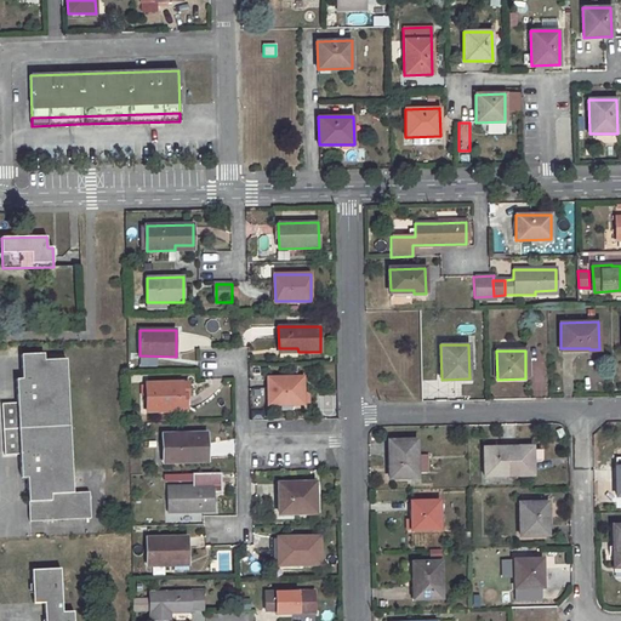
[(22,379),(16,379),(17,403),(20,455),(22,478),(27,478),(30,522),(91,518),(90,491),(73,493),(67,359),(44,360),(44,353),(21,355),(22,379)]
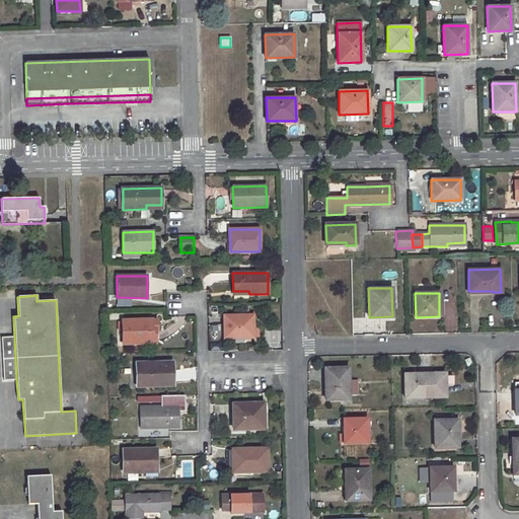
[(253,315),(224,315),(224,339),(254,338),(253,315)]
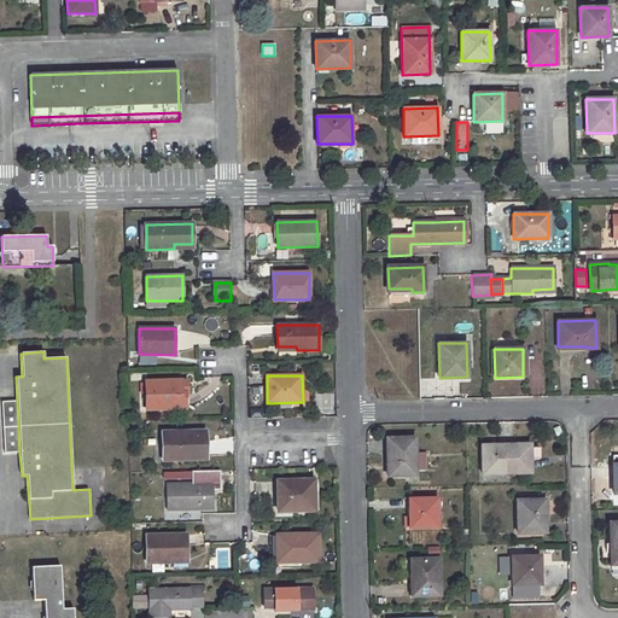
[(181,380),(145,382),(146,409),(186,408),(185,394),(181,394),(181,380)]
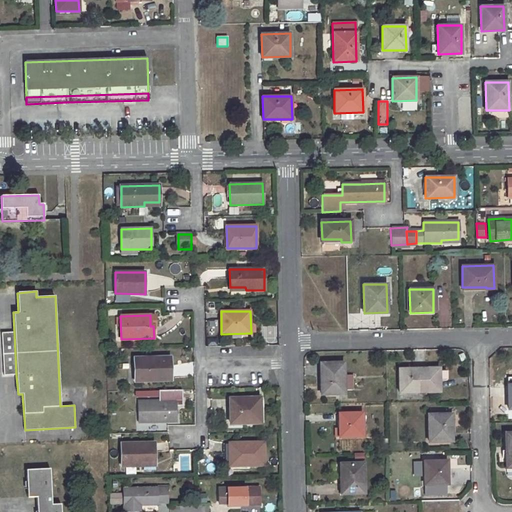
[(14,332),(2,333),(4,375),(16,375),(14,332)]
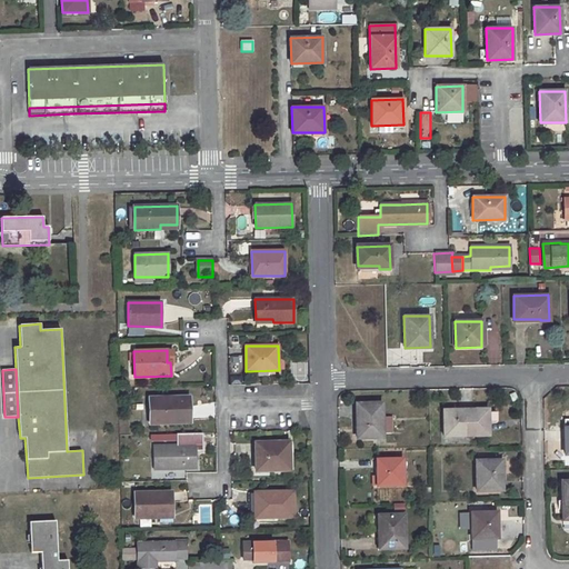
[(186,422),(185,408),(189,408),(188,398),(150,398),(150,423),(186,422)]
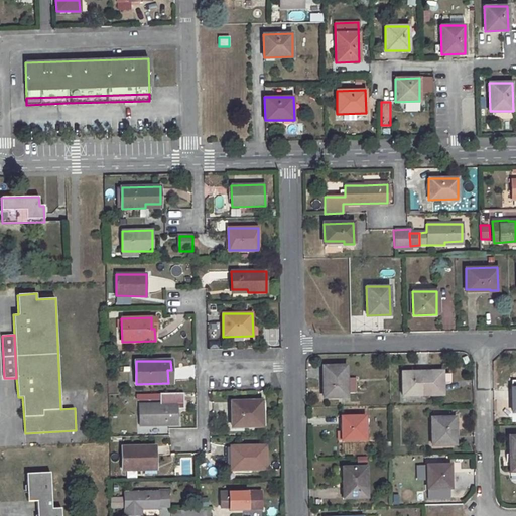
[(346,366),(325,367),(326,388),(324,388),(324,397),(347,397),(346,366)]
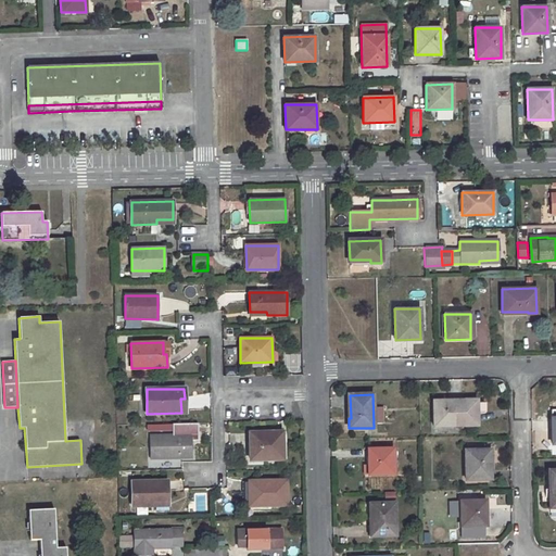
[(443,401),(433,401),(433,426),(476,425),(476,402),(443,403),(443,401)]
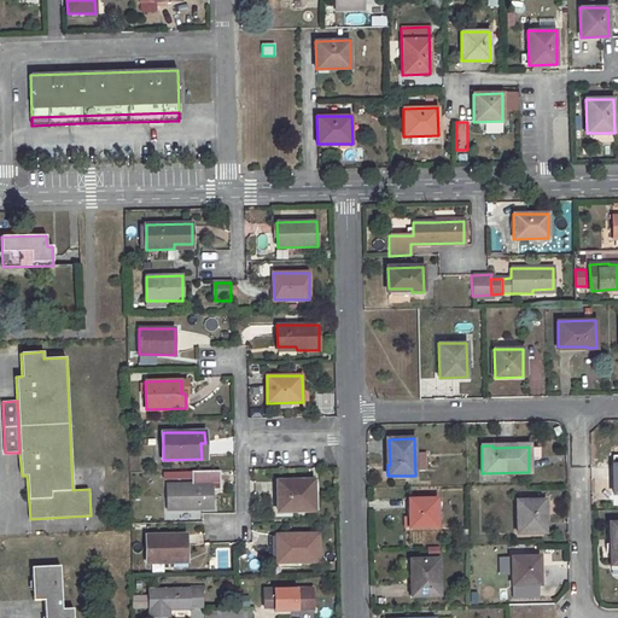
[(314,481),(278,482),(278,512),(310,511),(310,499),(315,499),(314,481)]
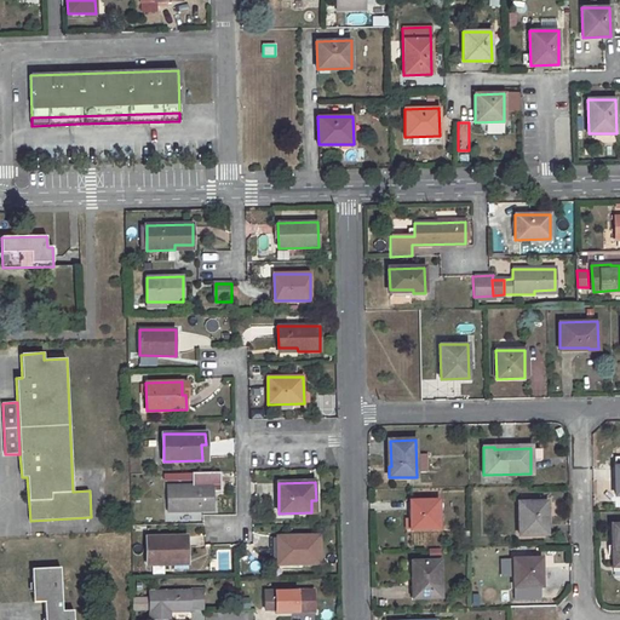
[(212,484),(167,486),(168,511),(213,510),(212,484)]
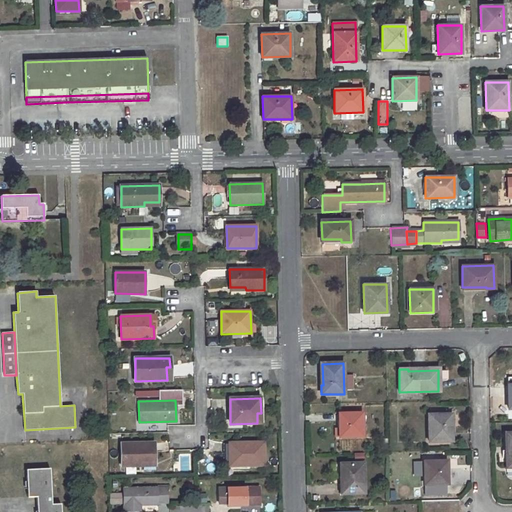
[(361,413),(339,413),(340,427),(338,427),(338,437),(362,436),(361,413)]
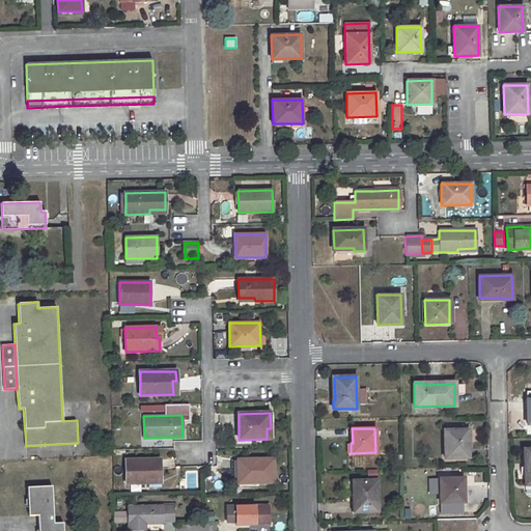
[(468,429),(444,430),(445,458),(467,458),(467,440),(468,439),(468,429)]
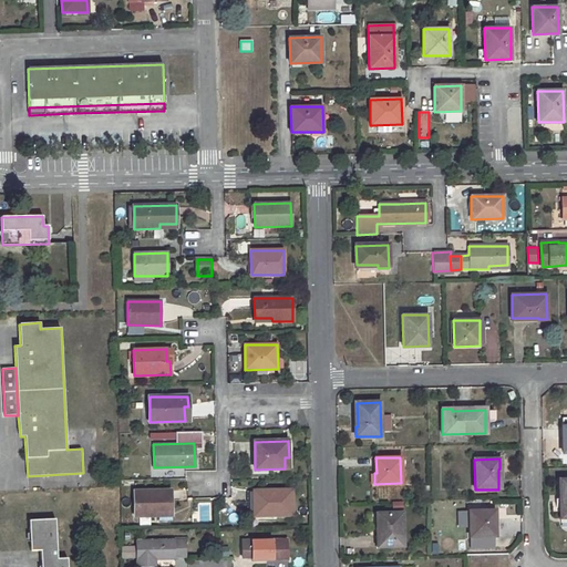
[(155,516),(155,512),(172,512),(171,491),(134,492),(134,516),(155,516)]
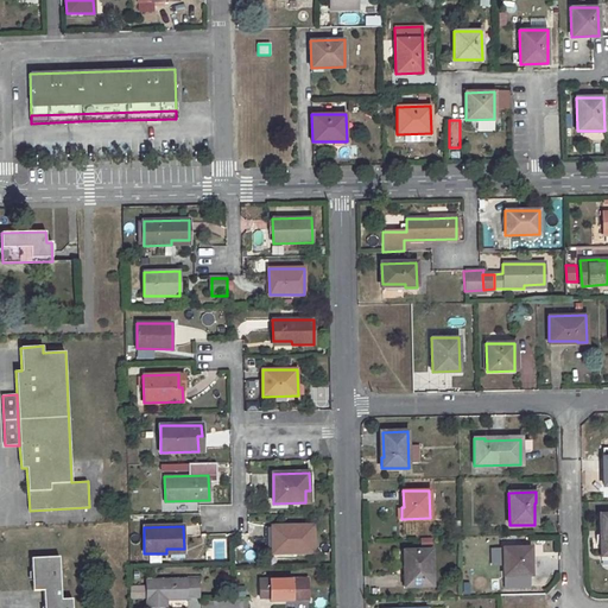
[(312,526),(272,527),(273,549),(293,549),(293,553),(314,552),(312,526)]
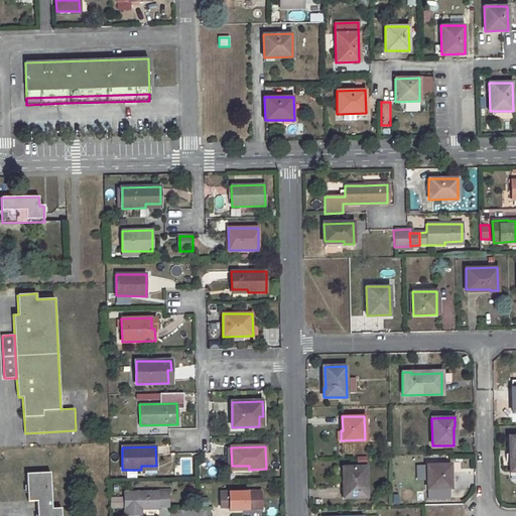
[(192,475),(191,457),(179,458),(180,476),(192,475)]
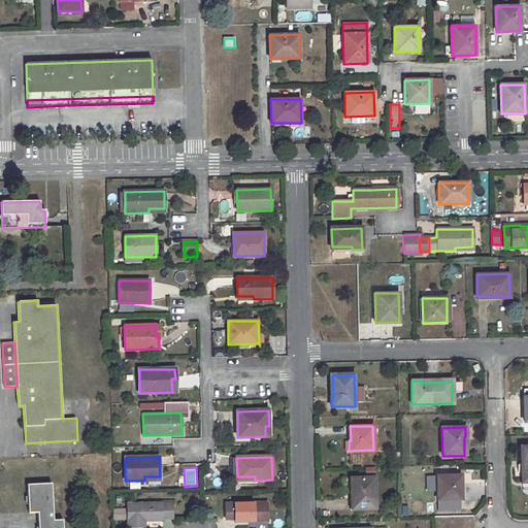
[(426,492),(435,491),(435,475),(426,476),(426,492)]
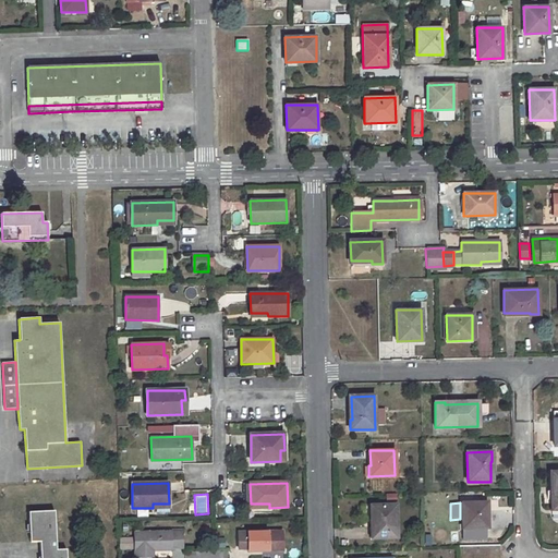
[(485,528),(485,512),(487,512),(487,502),(473,502),(463,502),(461,502),(462,529),(485,528)]
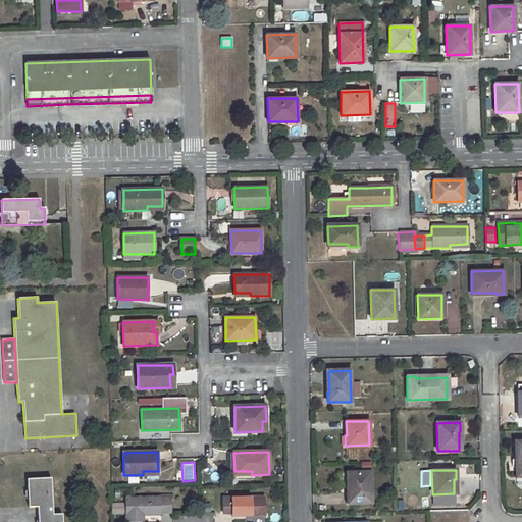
[(369,472),(348,472),(348,486),(347,486),(347,496),(370,496),(369,472)]
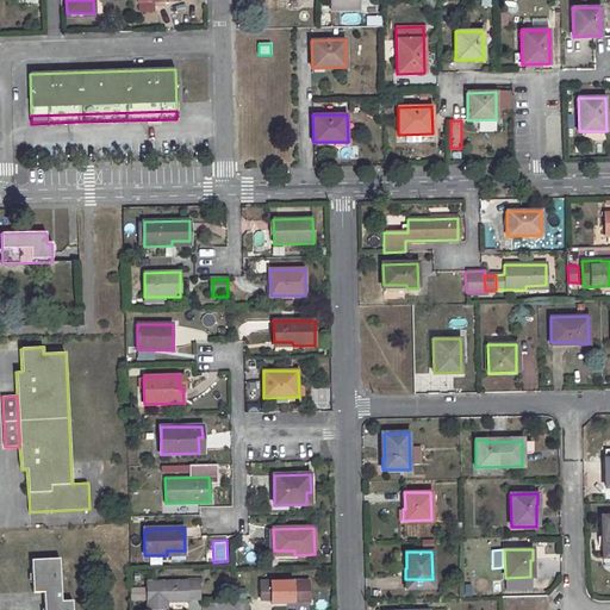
[(60,559),(31,560),(33,592),(43,591),(44,609),(72,609),(73,601),(61,601),(60,559)]
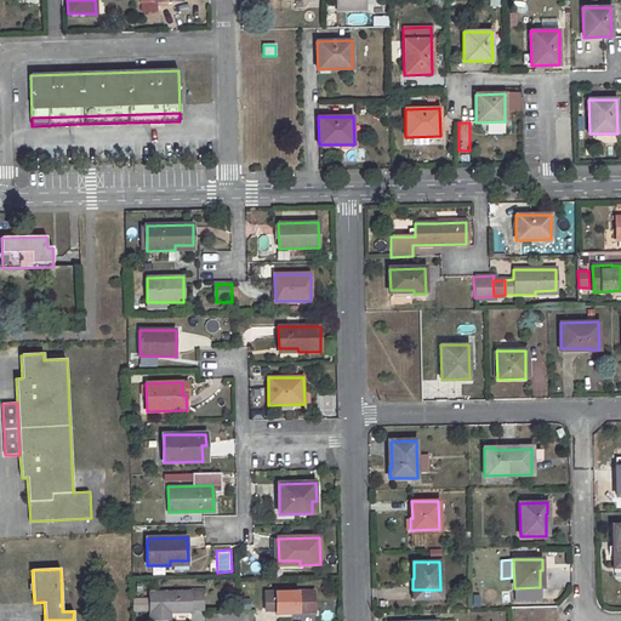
[(191,613),(191,610),(204,610),(203,592),(151,593),(151,620),(170,620),(170,609),(175,609),(176,613),(191,613)]
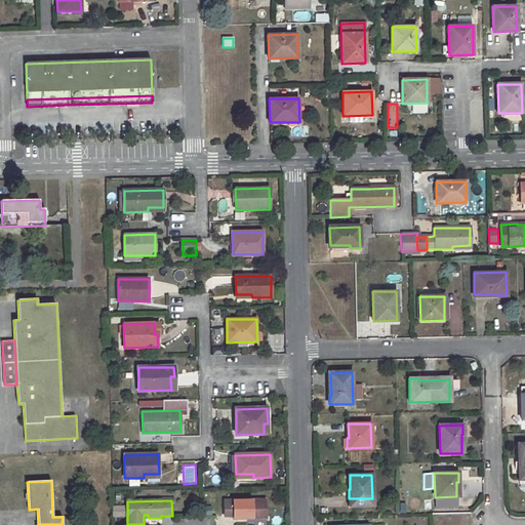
[(266,500),(225,501),(225,516),(233,516),(233,519),(267,517),(266,500)]
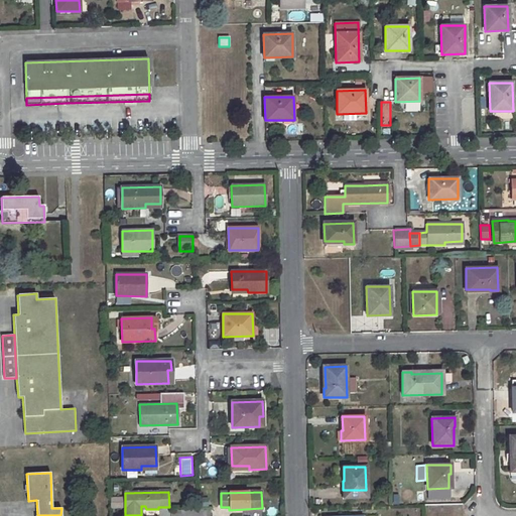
[(111,497),(111,508),(123,508),(123,497),(111,497)]
